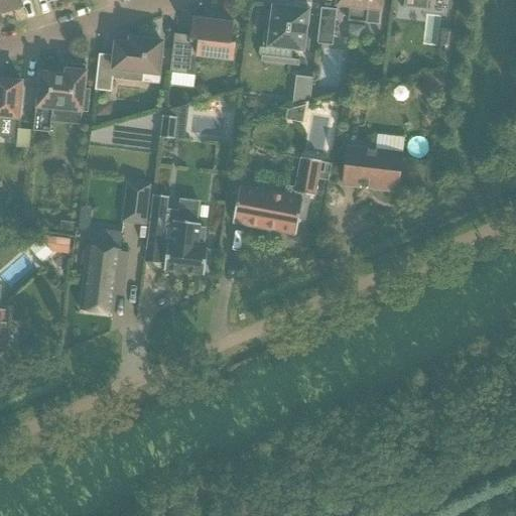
[(18,0),(0,0),(0,15),(21,9),(18,0)]
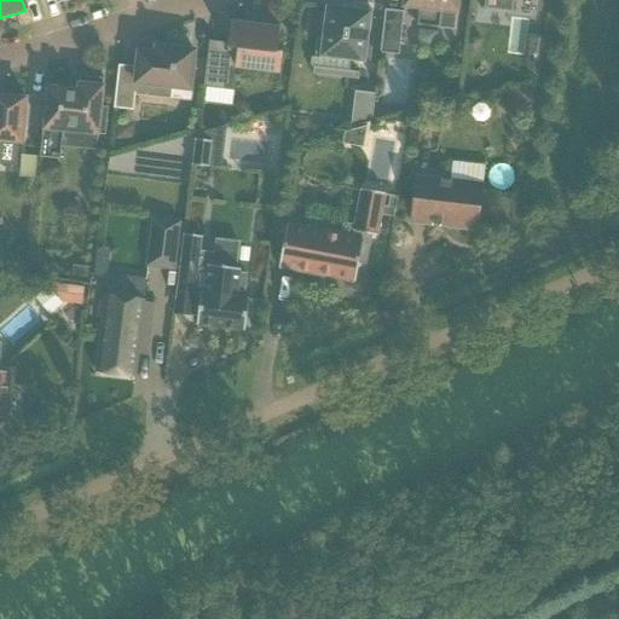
[(455,30),(457,0),(404,0),(404,6),(418,9),(417,27),(455,30)]
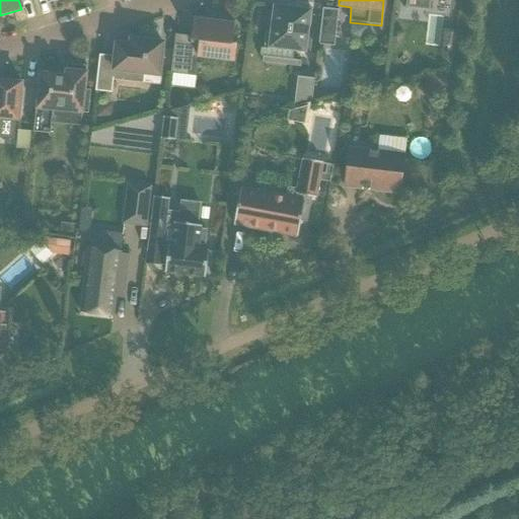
[(405,0),(405,8),(430,11),(430,0),(405,0)]
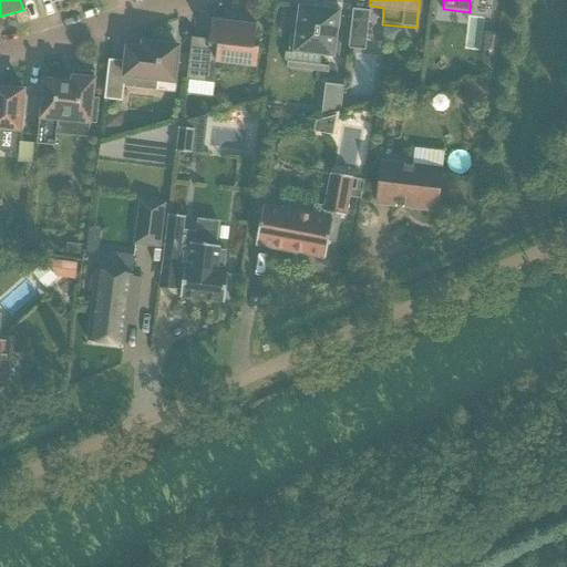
[(290,53),(334,59),(340,10),(298,6),(295,34),(290,34),(287,68),(288,69),(290,53)]
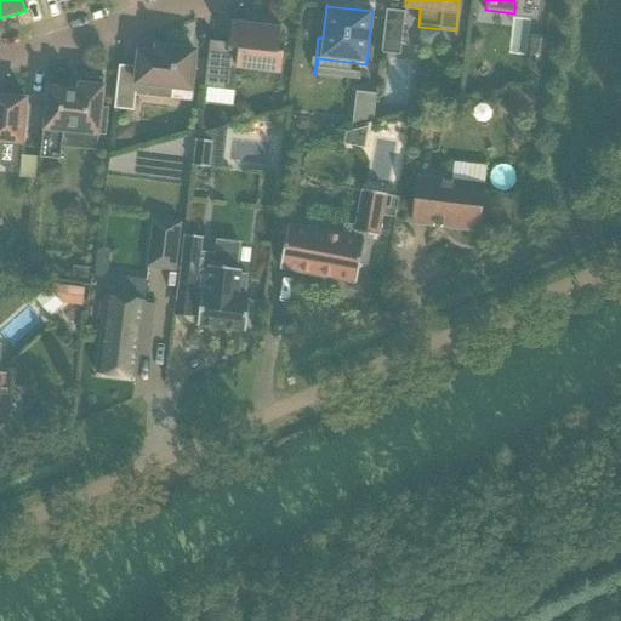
[(381,53),(400,56),(405,12),(386,10),(381,53)]
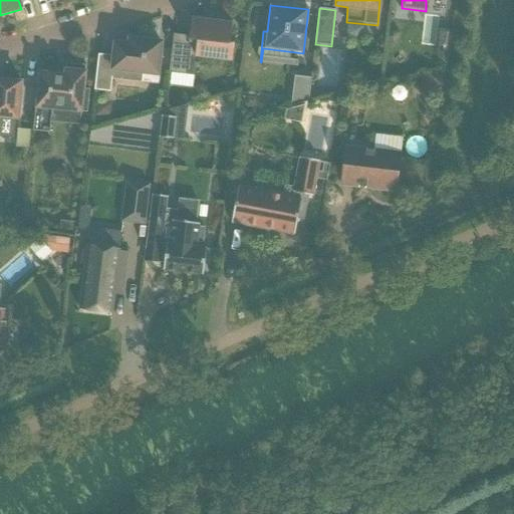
[(192,19),(190,36),(174,34),(169,73),(187,75),(188,61),(196,62),(197,56),(232,60),(234,44),(230,44),(232,24),(222,23),(222,18),(209,16),(209,21),(192,19)]
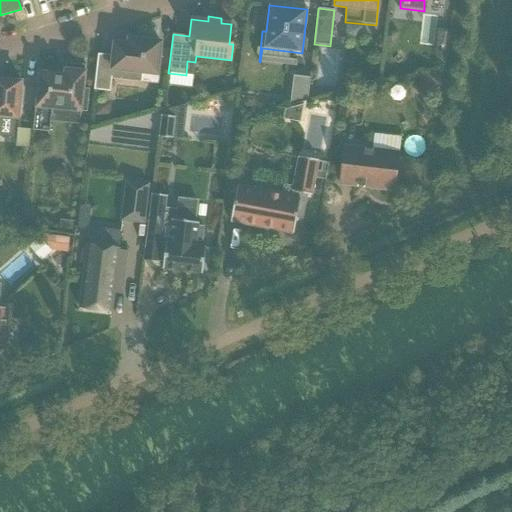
[(161,42),(137,40),(129,39),(128,45),(114,43),(113,56),(98,54),(94,90),(110,92),(112,77),(140,80),(140,72),(157,74),(161,42)]
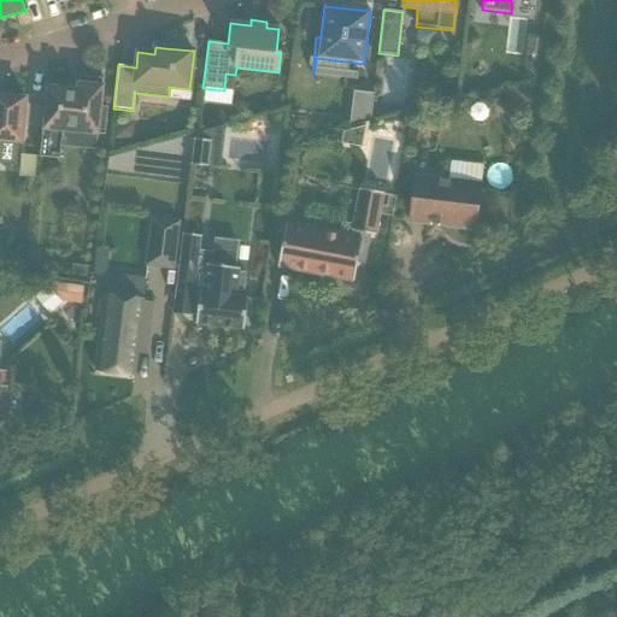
[(77,89),(48,87),(47,95),(46,95),(39,158),(60,159),(63,137),(81,140),(81,134),(105,136),(107,107),(100,107),(104,78),(80,76),(77,89)]
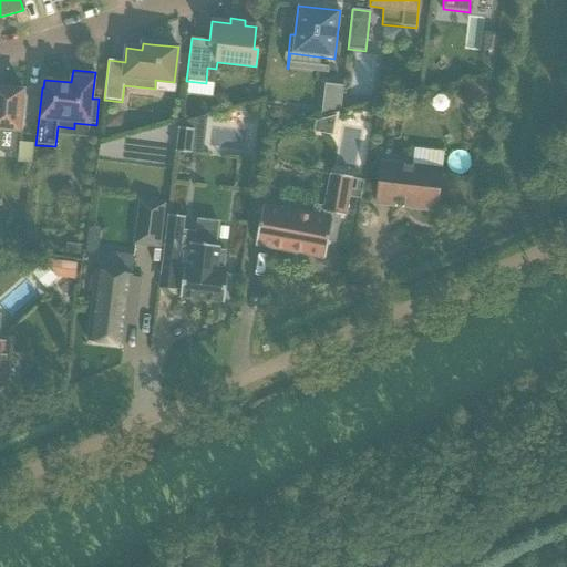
[(473,82),(460,95),(472,107),(485,93),(473,82)]
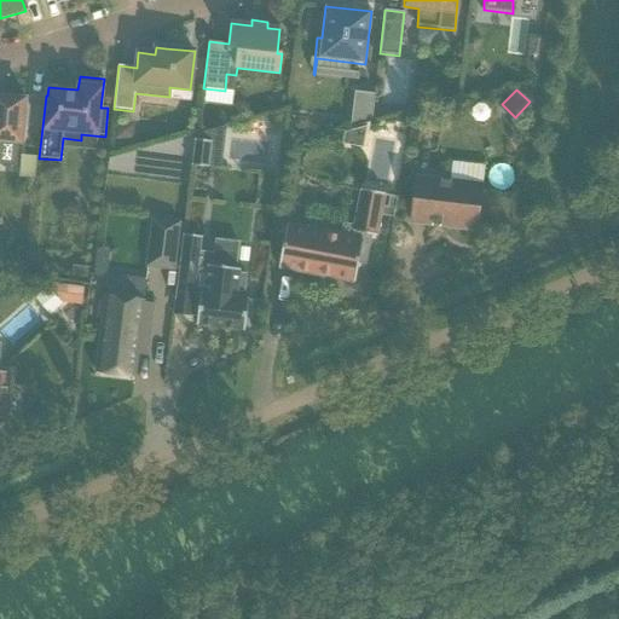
[(354,92),(351,128),(371,122),(375,94),(354,92)]
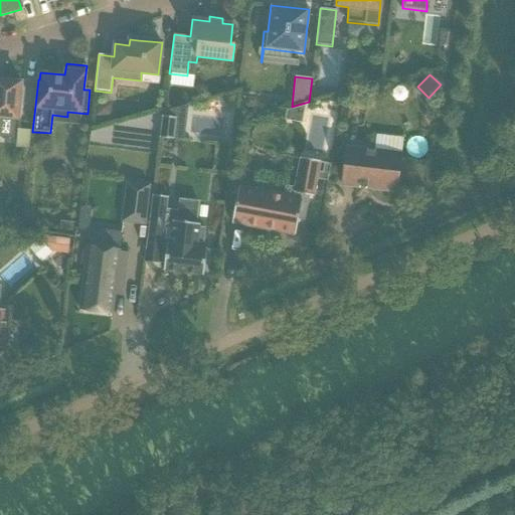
[(0,136),(13,138),(15,119),(18,119),(21,82),(0,79),(0,136)]
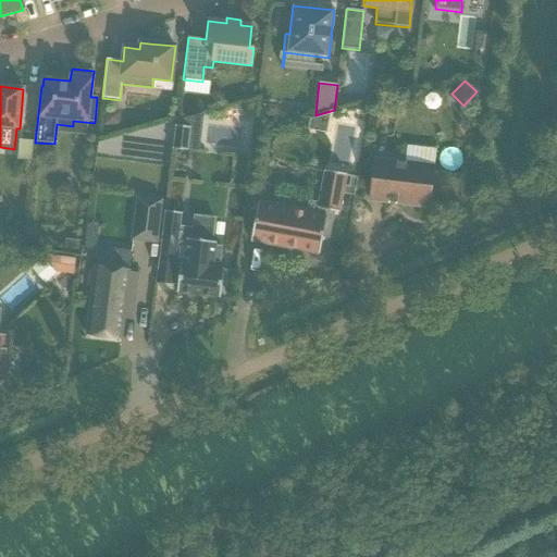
[(190,127),(175,125),(172,149),(187,151),(190,127)]
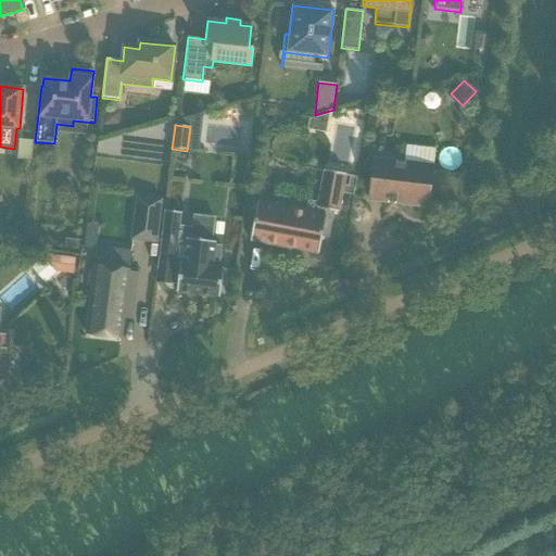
[(24,141),(22,159),(32,159),(33,142),(24,141)]
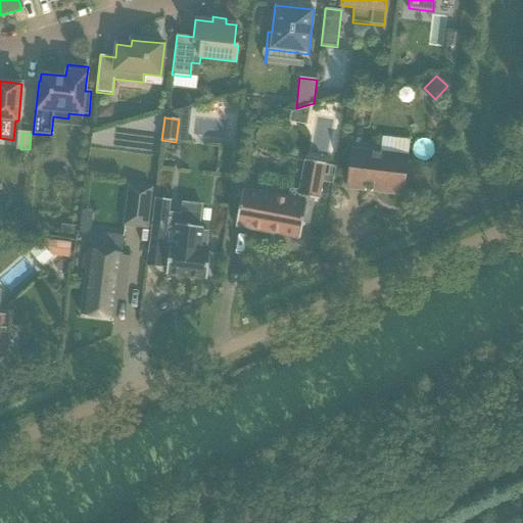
[(410,149),(412,141),(385,137),(384,146),(410,149)]
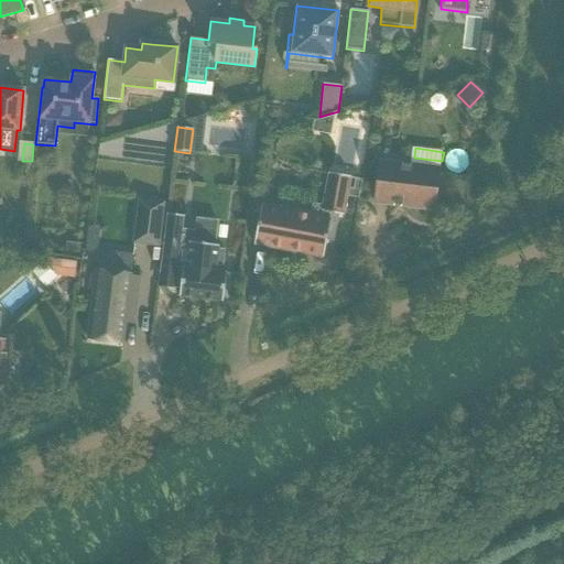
[(440,169),(379,162),(375,203),(434,209),(435,201),(438,202),(441,186),(437,186),(440,169)]
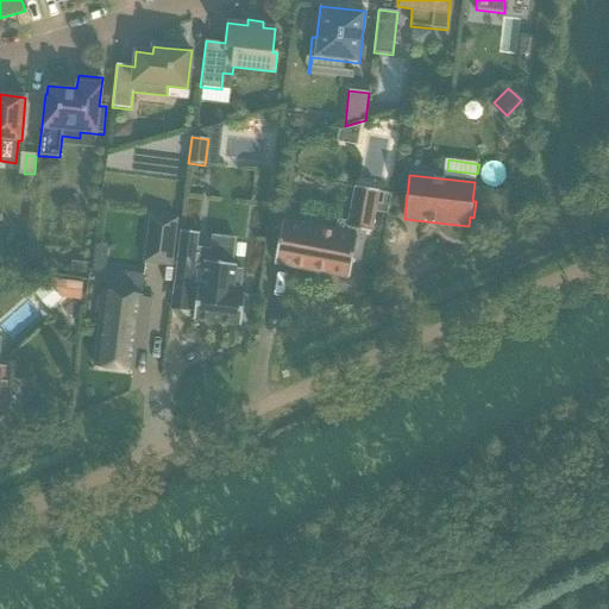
[(282,221),(274,264),(349,278),(352,258),(359,259),(365,231),(371,232),(378,192),(355,187),(346,233),(282,221)]
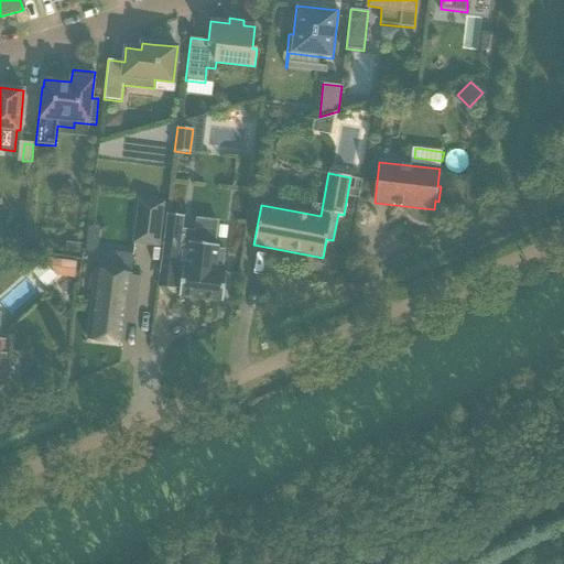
[(140,201),(134,242),(159,246),(164,204),(140,201)]
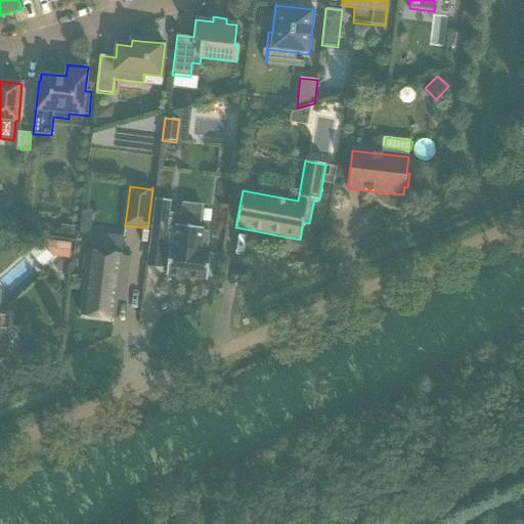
[(156,199),(148,254),(169,257),(166,275),(207,280),(210,254),(200,252),(201,247),(207,248),(209,231),(203,230),(203,228),(176,225),(176,227),(168,226),(171,201),(156,199)]
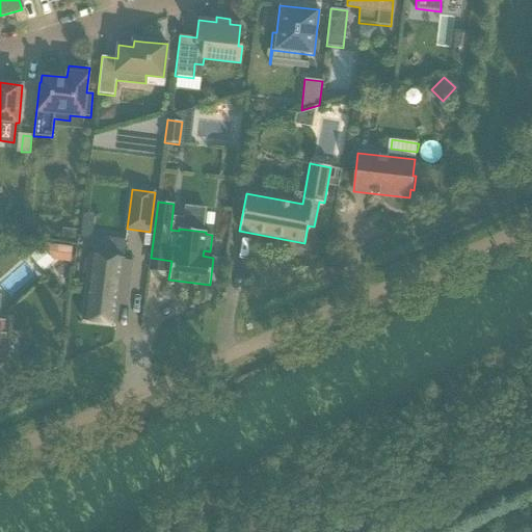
[(29,257),(43,270),(54,260),(70,262),(72,247),(44,243),(29,257)]
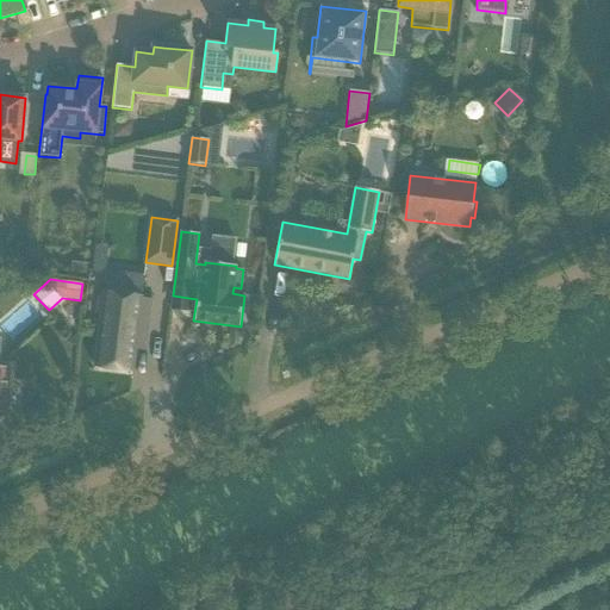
[(142,296),(104,291),(104,297),(100,297),(98,313),(101,313),(94,367),(134,372),(137,337),(147,338),(151,299),(142,298),(142,296)]
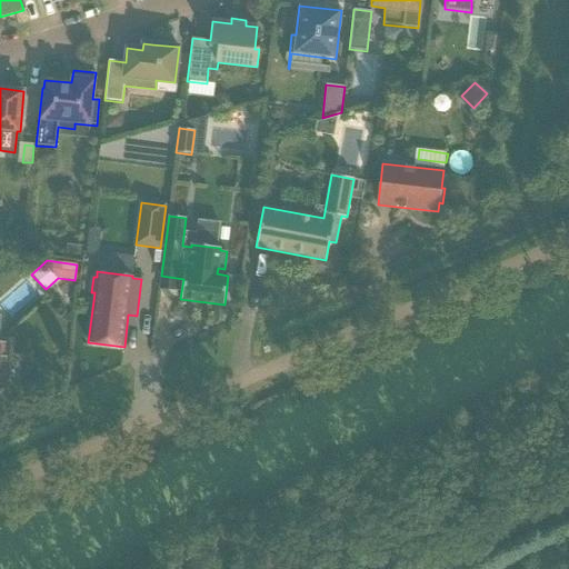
[(0,397),(5,398),(7,378),(10,342),(0,341),(0,331),(0,329),(0,328),(0,397)]
